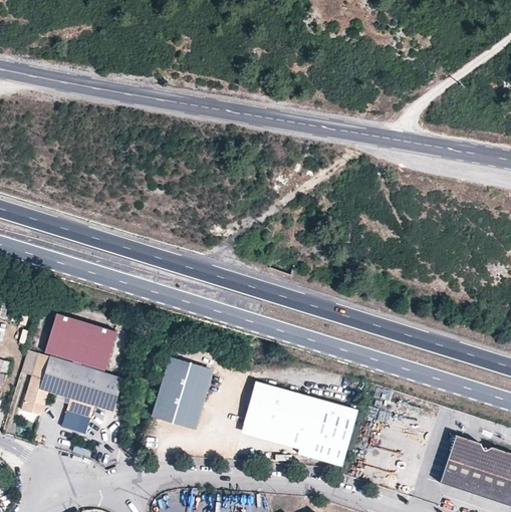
[(61,317),(49,355),(110,375),(123,337),(61,317)]
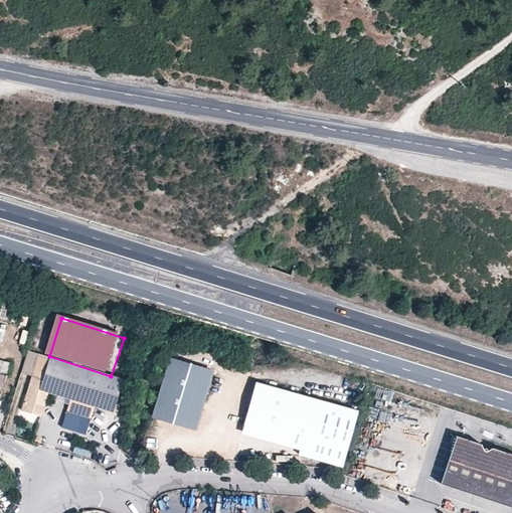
[(49,356),(44,355),(31,351),(24,375),(36,378),(25,411),(44,417),(51,395),(73,401),(69,412),(94,420),(98,407),(120,414),(123,407),(118,405),(125,381),(111,376),(49,356)]
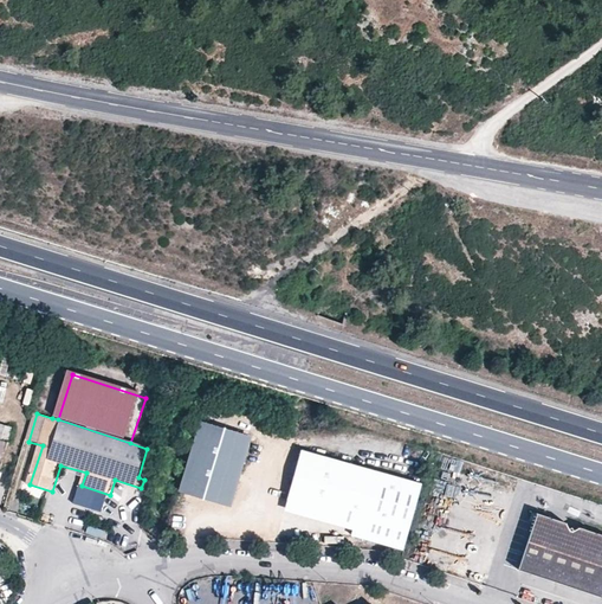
[(253,434),(200,418),(179,490),(232,506),(253,434)]
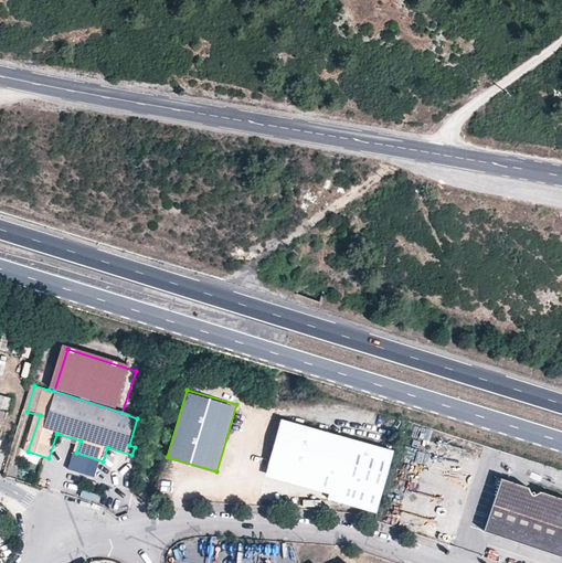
[(0,410),(14,413),(17,400),(0,396),(0,410)]
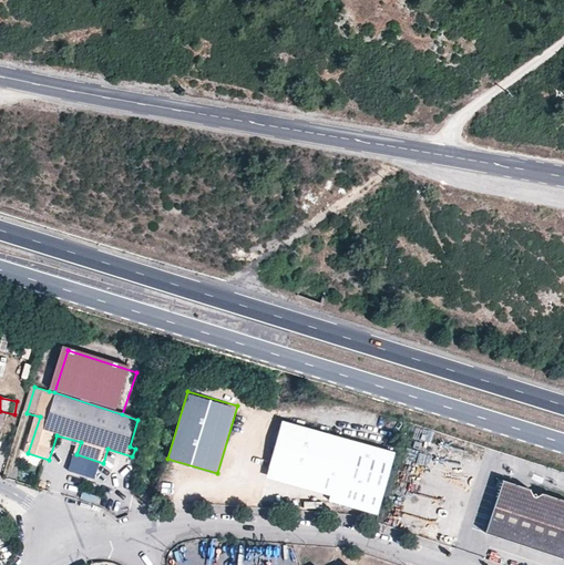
[(9,417),(0,413),(0,440),(2,441),(9,417)]
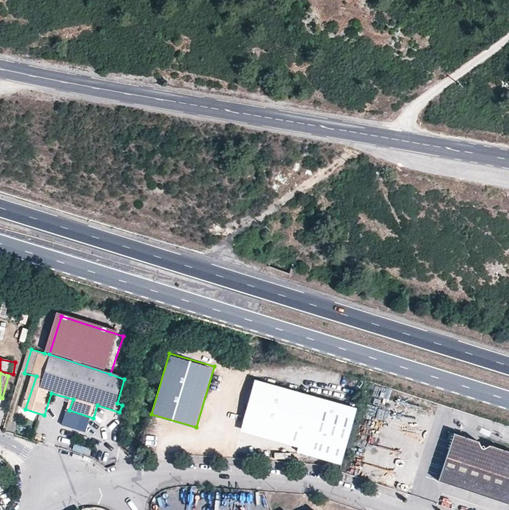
[(340,464),(357,409),(255,379),(243,420),(281,431),(279,437),(300,443),(299,447),(297,451),(340,464)]
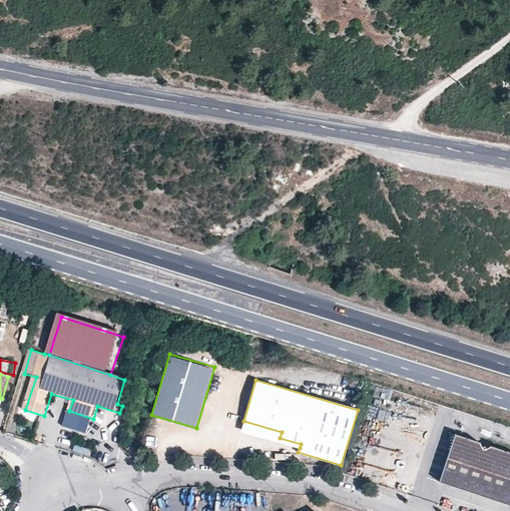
[(108,418),(104,433),(119,438),(123,423),(108,418)]
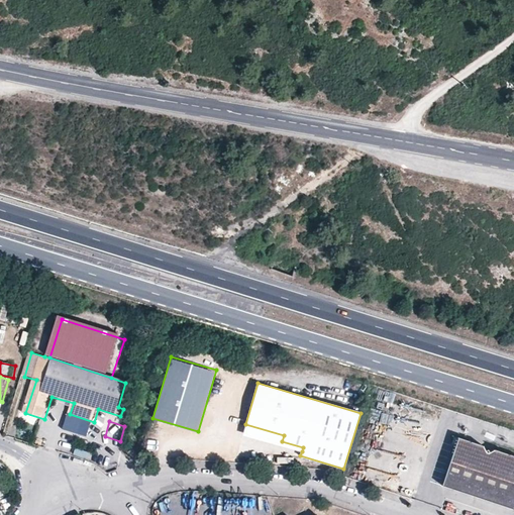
[(282,441),(284,435),(245,424),(242,434),(281,445),(282,441)]
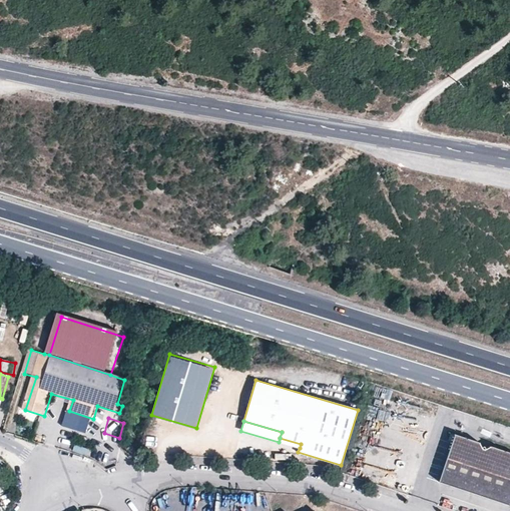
[(481,443),(455,434),(439,481),(509,503),(509,452),(488,445),(487,447),(481,446),(481,443)]
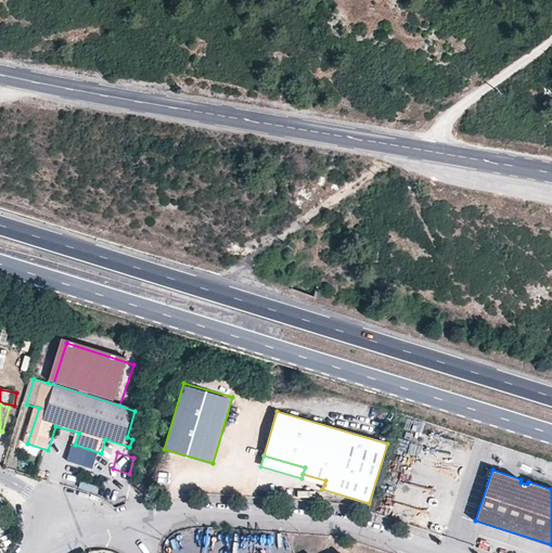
[(126,478),(111,474),(107,483),(123,487),(126,478)]
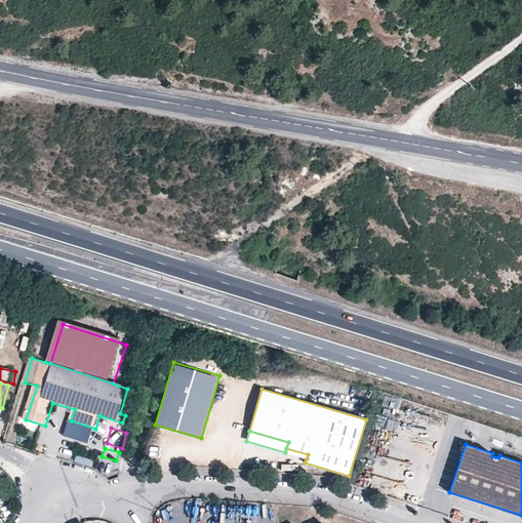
[(308,454),(286,448),(285,452),(307,458),(308,454)]
